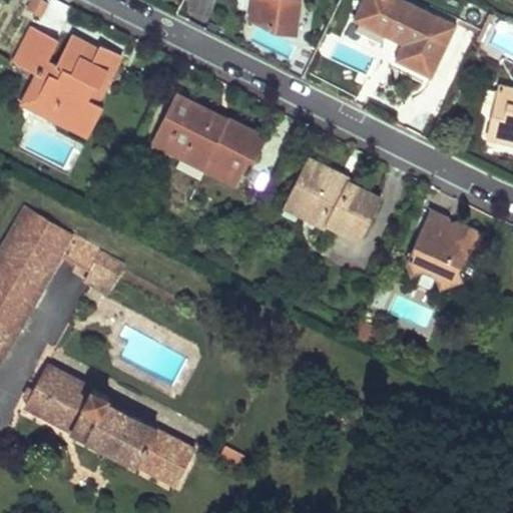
[(43,18),(49,2),(43,0),(31,0),(27,12),(43,18)]
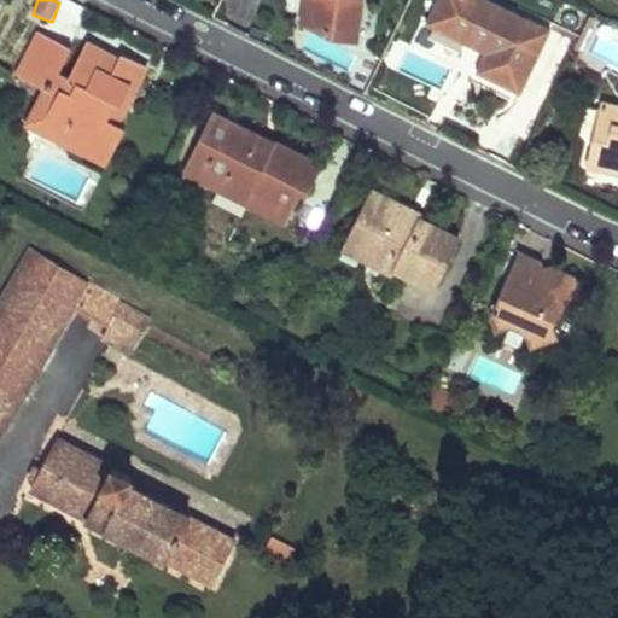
[(307,0),(304,22),(309,24),(314,0),(307,0)]
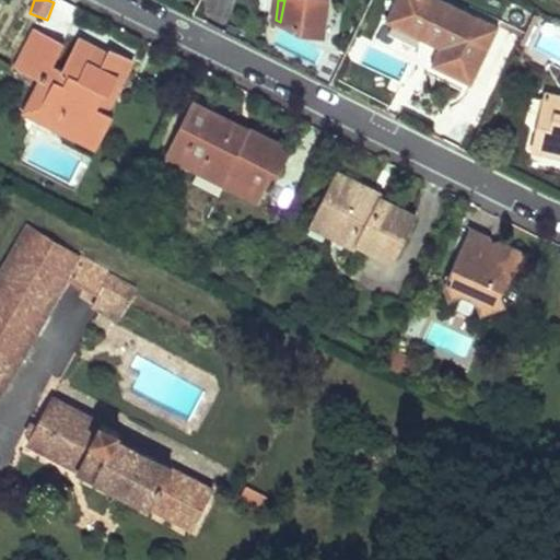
[(284,0),(280,22),(300,33),(302,24),(323,28),(326,0),(284,0)]
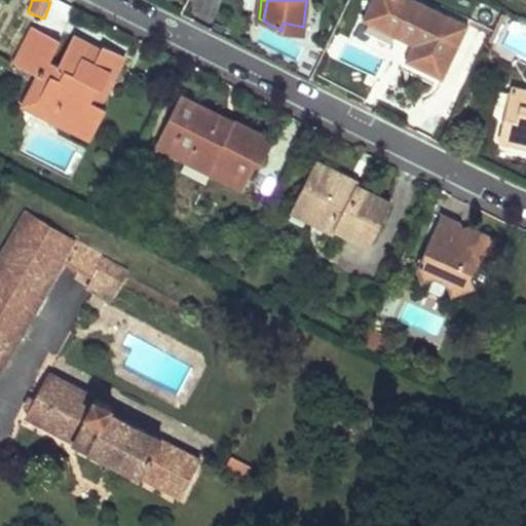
[(416,0),(372,0),(362,20),(402,39),(404,33),(416,38),(414,44),(405,61),(442,78),(468,25),(416,0)]
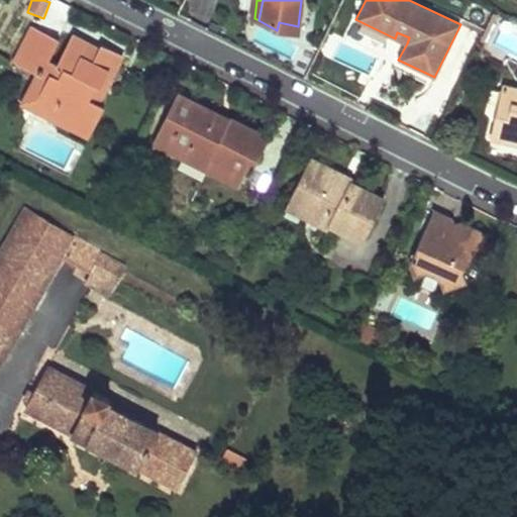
[(279,22),(277,30),(297,34),(298,26),(279,22)]
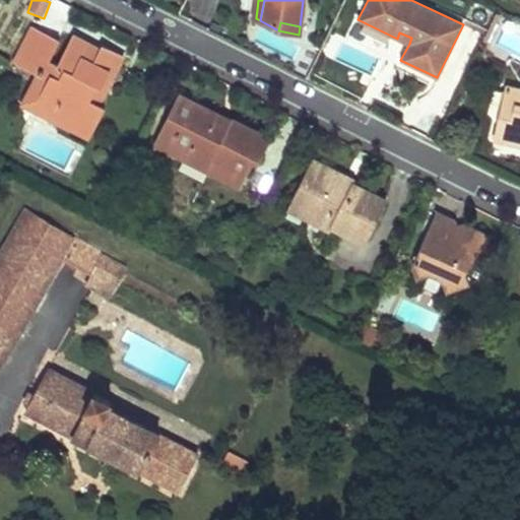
[(33,25),(13,63),(39,75),(41,70),(50,75),(38,99),(55,108),(51,117),(70,127),(74,119),(93,128),(105,107),(99,103),(81,94),(88,81),(100,87),(118,52),(103,45),(101,49),(72,35),(58,63),(50,59),(60,40),(33,25)]
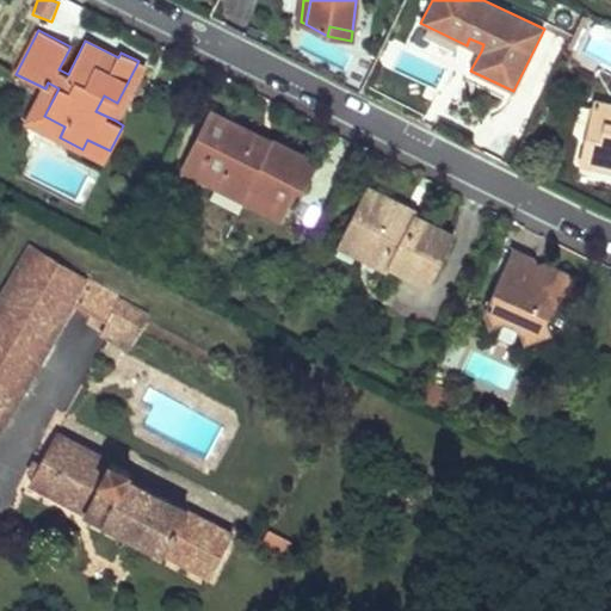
[(469,38),(467,45),(481,51),(483,44),(469,38)]
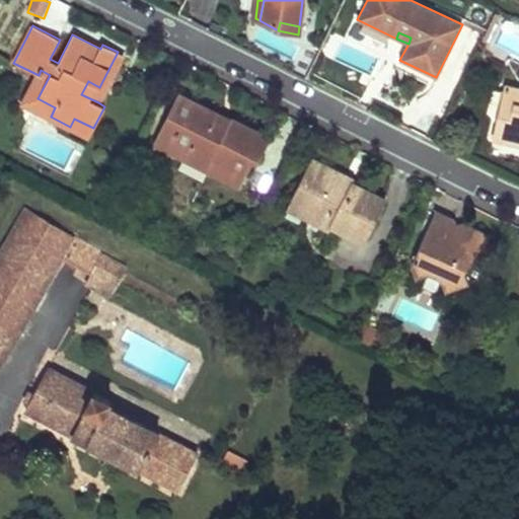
[(88,81),(81,94),(98,102),(123,55),(118,52),(99,87),(88,81)]
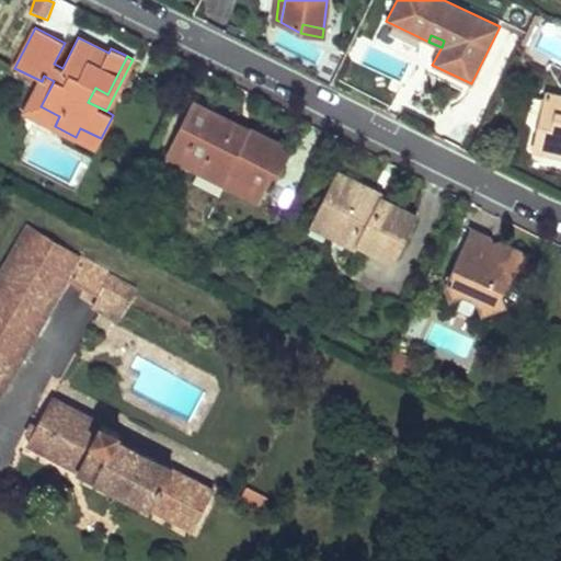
[(42,81),(26,112),(55,126),(59,116),(41,106),(54,81),(44,76),(42,81)]
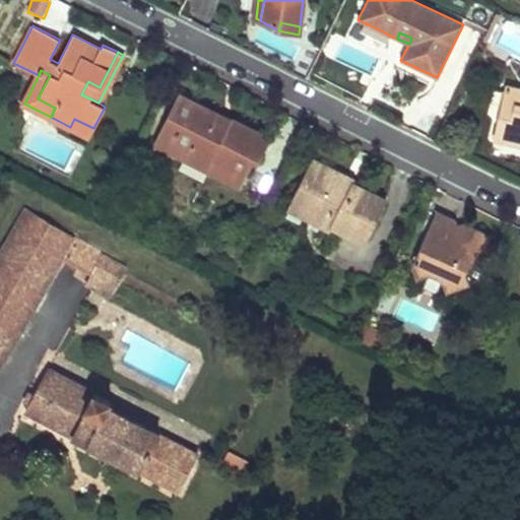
[(505,87),(499,116),(513,119),(519,89),(505,87)]
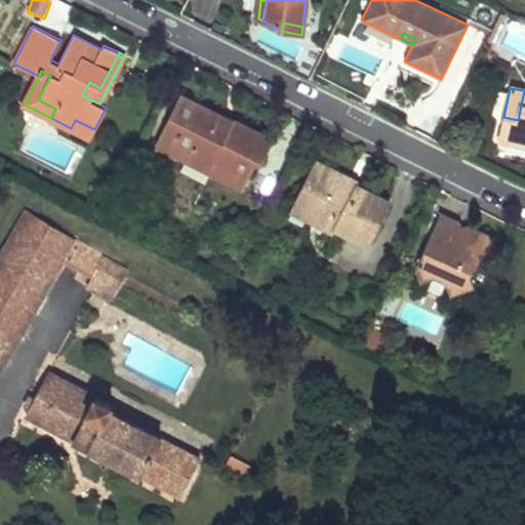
[(503,117),(498,140),(524,146),(524,90),(518,120),(503,117)]
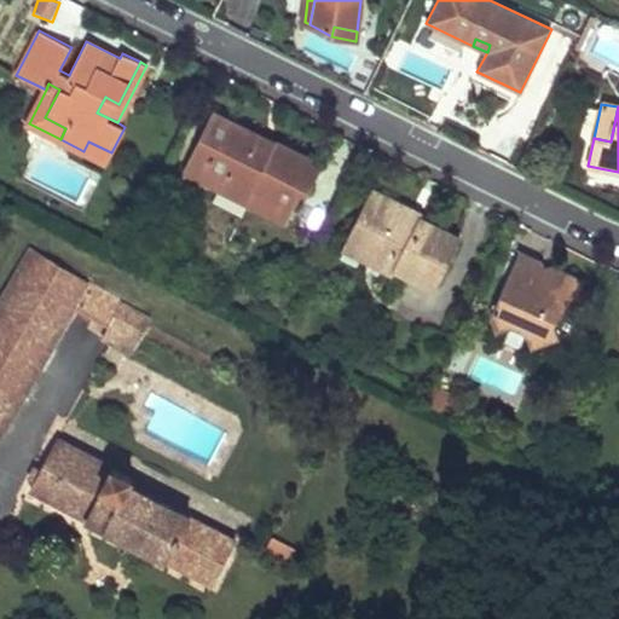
[(214,114),(202,139),(218,146),(207,168),(224,175),(217,187),(249,202),(254,192),(290,210),(300,186),(307,190),(319,165),(277,143),(276,145),(272,154),(258,146),(262,138),(214,114)]
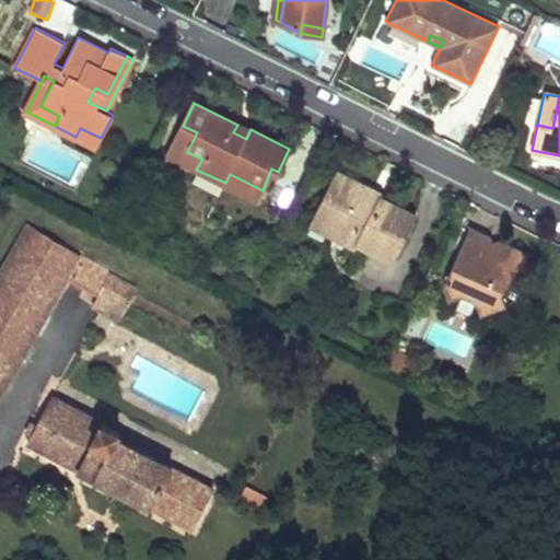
[(237,125),(233,132),(246,139),(249,131),(237,125)]
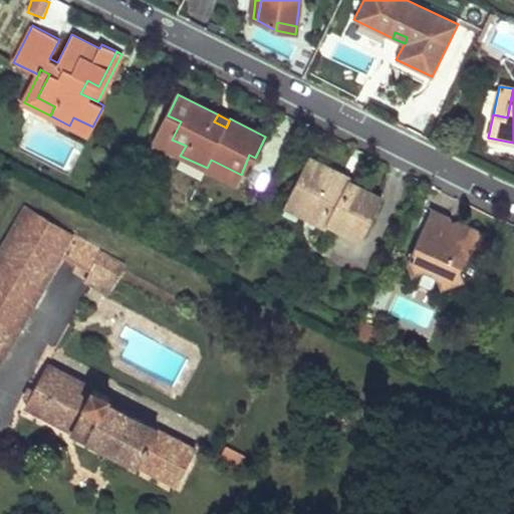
[(168,115),(155,143),(180,156),(186,146),(172,140),(181,121),(168,115)]
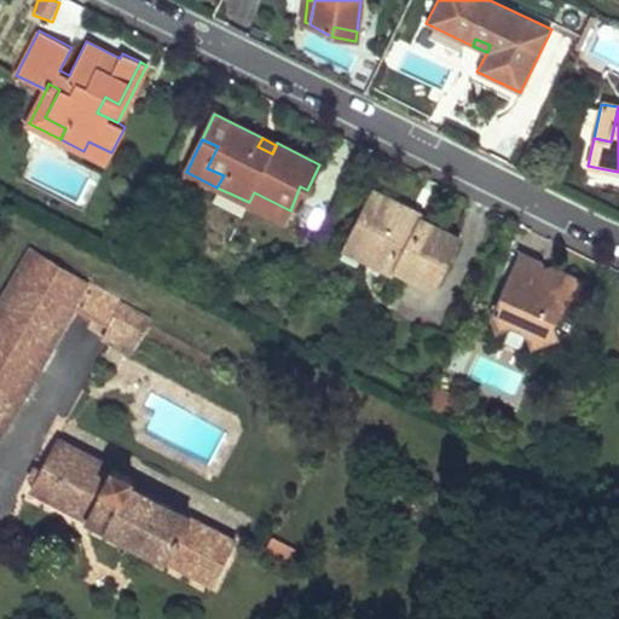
[(88,142),(84,151),(106,163),(111,152),(88,142)]
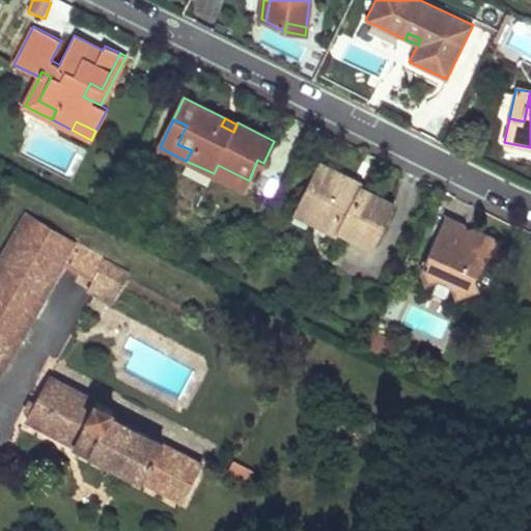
[(318,162),(298,203),(340,224),(337,230),(372,248),(394,205),(359,188),(352,184),(353,180),(318,162)]
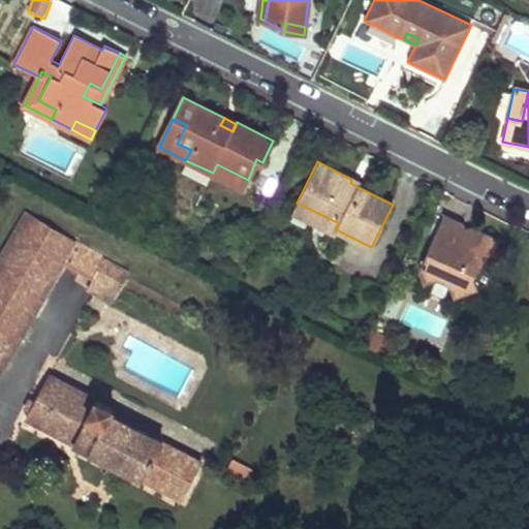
[(217,164),(213,173),(243,188),(248,180),(217,164)]
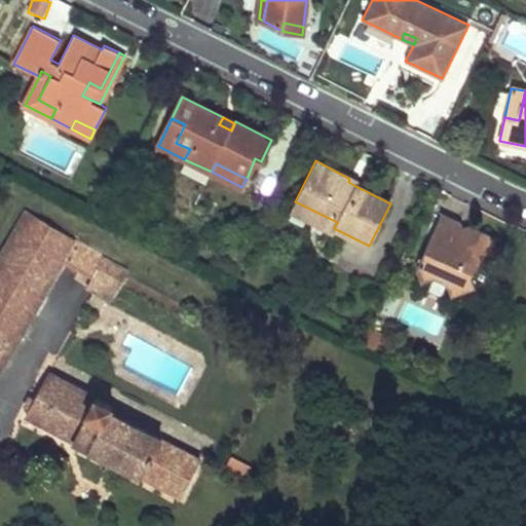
[(295,201),(291,210),(332,232),(334,228),(337,222),(295,201)]
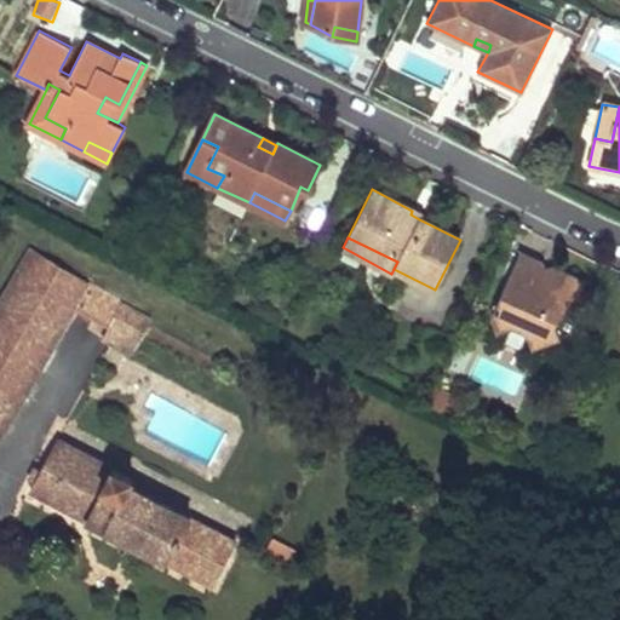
[(33,251),(0,306),(0,435),(74,309),(110,329),(102,343),(132,360),(153,321),(33,251)]
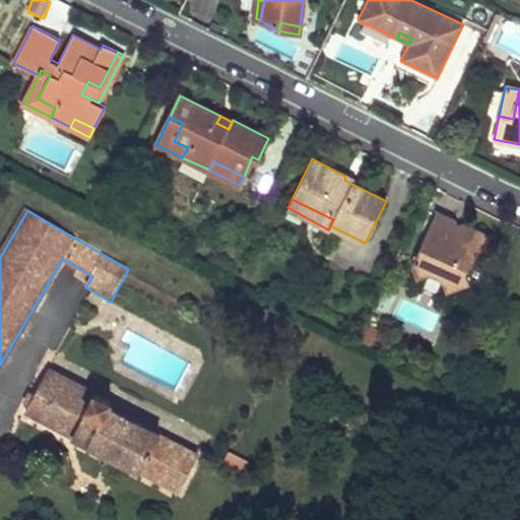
[(436,211),(411,263),(417,275),(429,271),(443,278),(446,289),(484,276),(479,261),(491,237),(463,224),(460,231),(450,226),(453,220),(436,211)]
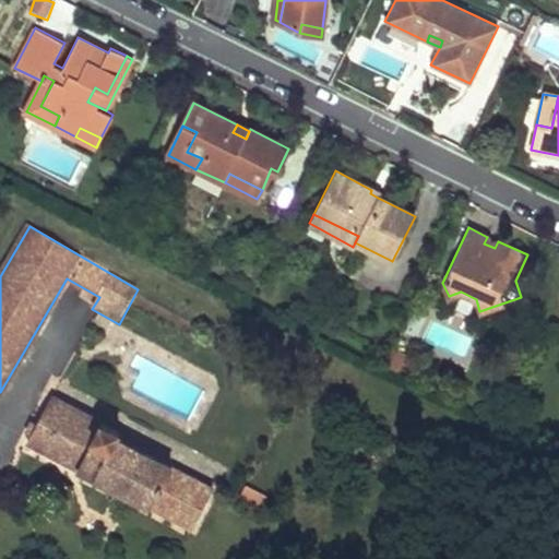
[(390,351),(383,364),(400,372),(406,359),(390,351)]
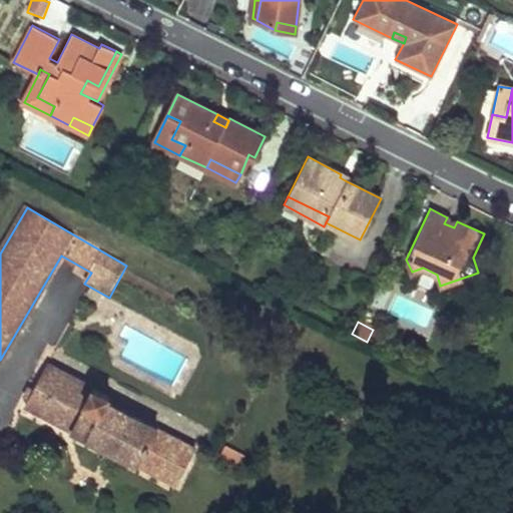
[(47,366),(26,407),(175,486),(194,452),(106,406),(109,399),(47,366)]
